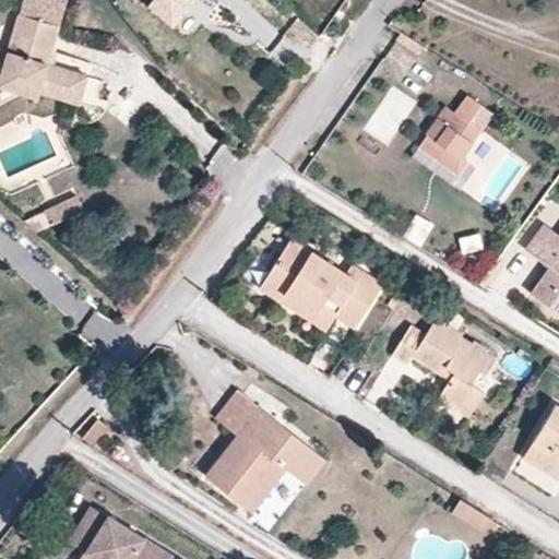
[(60,26),(68,0),(23,0),(19,14),(60,26)]
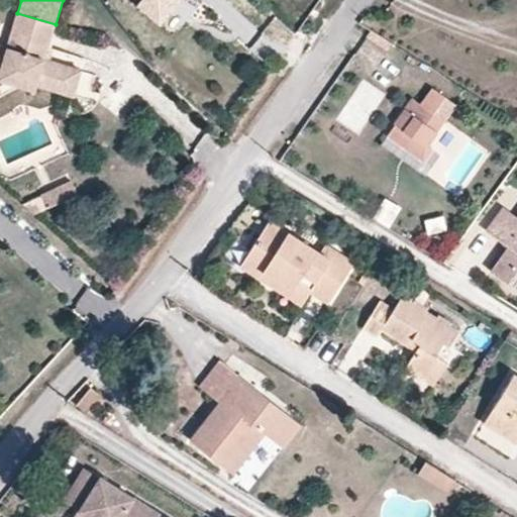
[(144,0),(140,6),(166,22),(181,0),(144,0)]
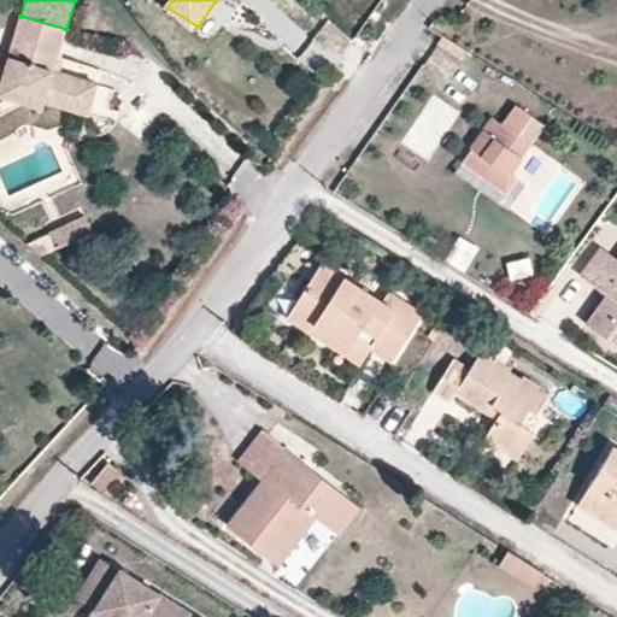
[(76,78),(53,71),(66,29),(21,16),(9,58),(0,54),(0,93),(41,106),(42,101),(66,109),(76,78)]
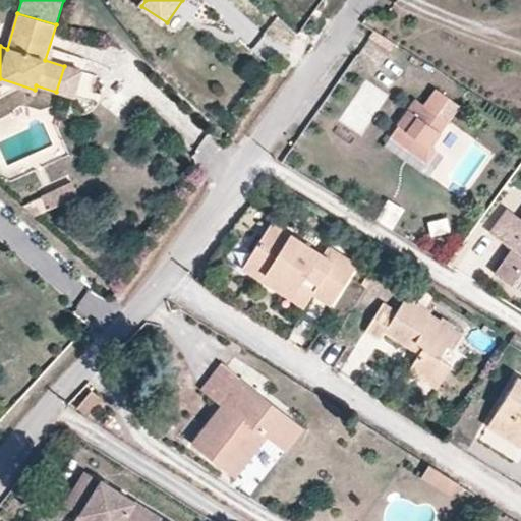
[(73,97),(81,71),(64,66),(56,92),(73,97)]
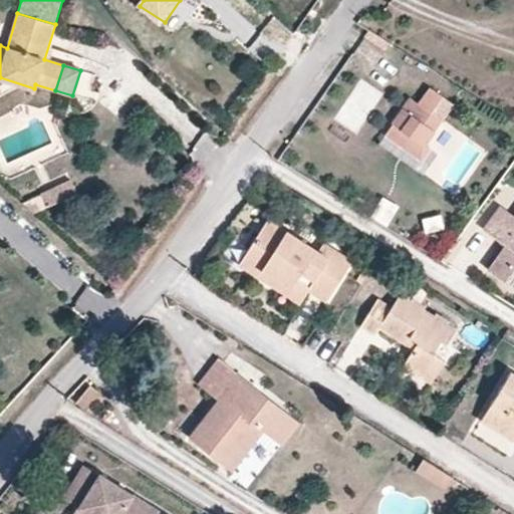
[(454,102),(432,87),(420,104),(411,98),(393,123),(395,124),(386,137),(421,161),(429,148),(424,145),(454,102)]
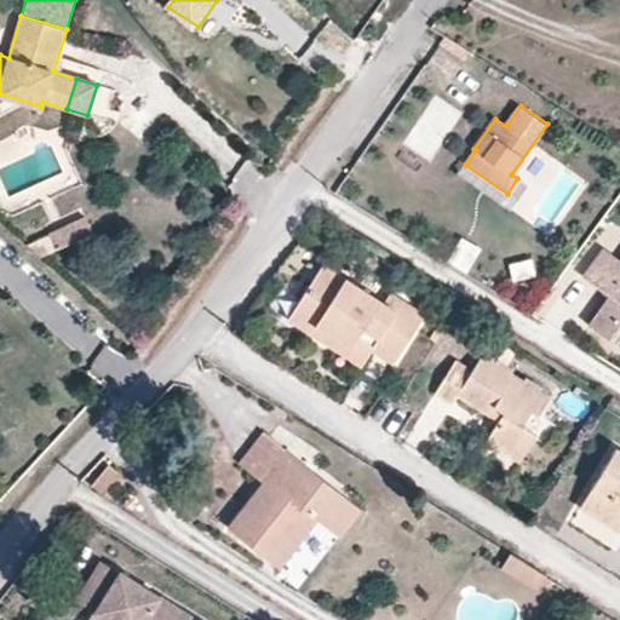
[(57,250),(93,233),(86,217),(50,234),(57,250)]
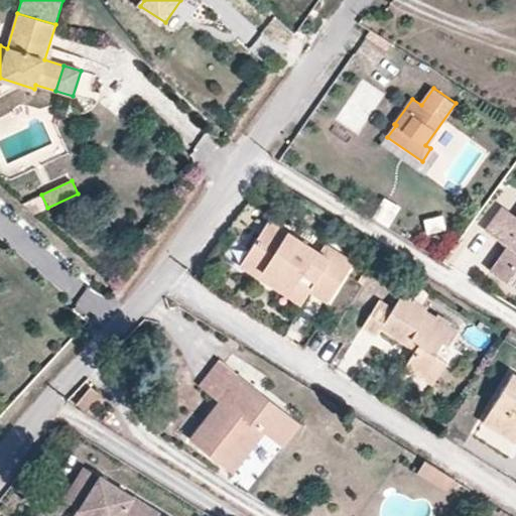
[(515,214),(514,213),(500,203),(483,226),(505,242),(488,266),(512,283),(515,277),(515,214)]
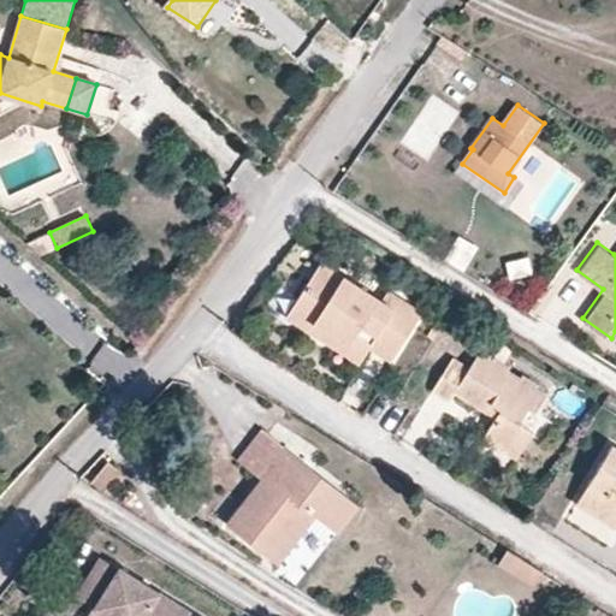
[(528,253),(504,259),(510,279),(534,273),(528,253)]
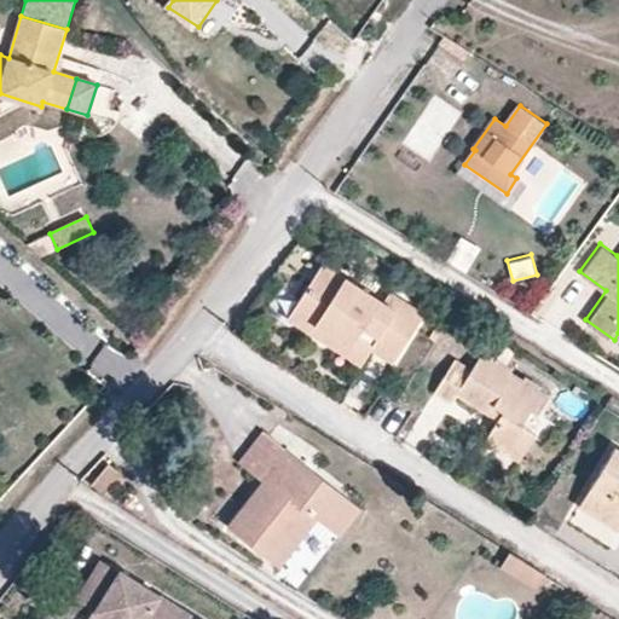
[(288,322),(313,336),(320,325),(371,357),(374,353),(394,365),(426,314),(386,291),(380,301),(322,266),(288,322)]
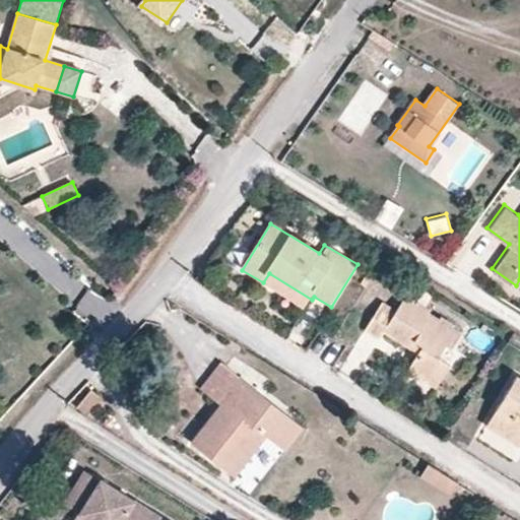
[(269,273),(263,282),(307,309),(312,300),(269,273)]
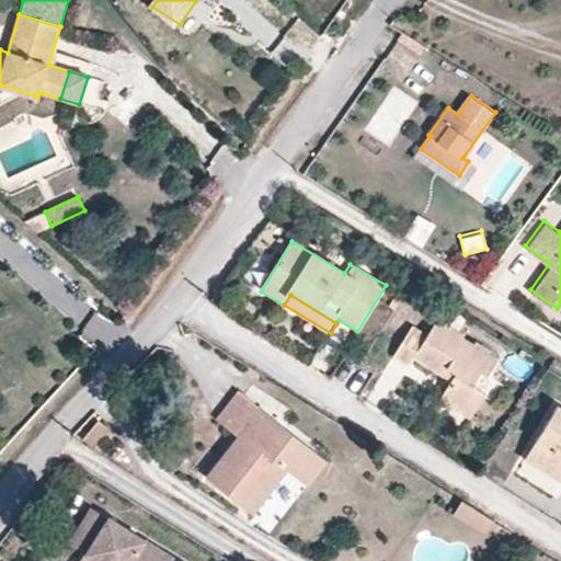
[(465,318),(437,300),(428,315),(436,319),(447,327),(448,323),(458,330),(465,318)]
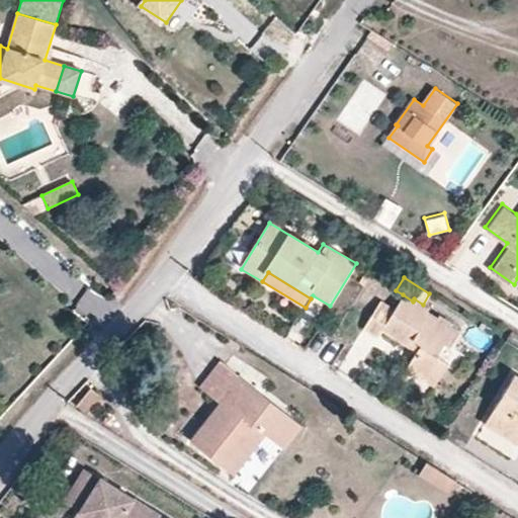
[(450,325),(452,323),(438,314),(437,317),(426,311),(428,308),(423,305),(414,298),(413,301),(403,294),(394,309),(379,300),(362,328),(376,337),(381,329),(409,345),(413,339),(420,343),(416,350),(409,360),(437,378),(447,362),(435,354),(443,341),(449,345),(458,330),(450,325)]
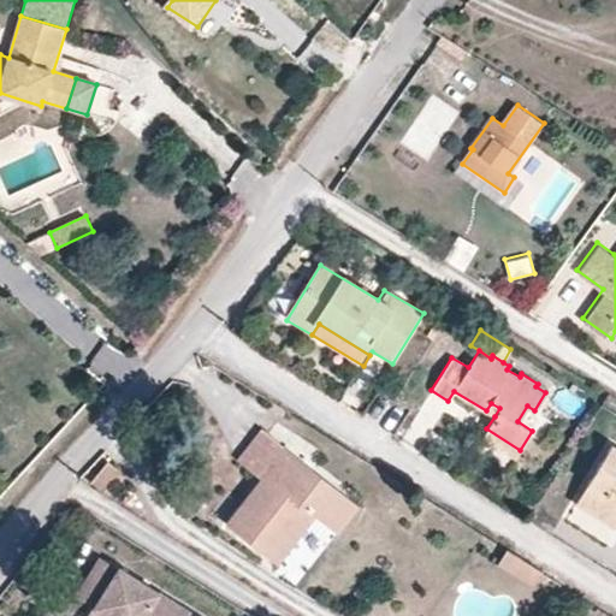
[(499,408),(491,403),(486,410),(495,416),(499,408)]
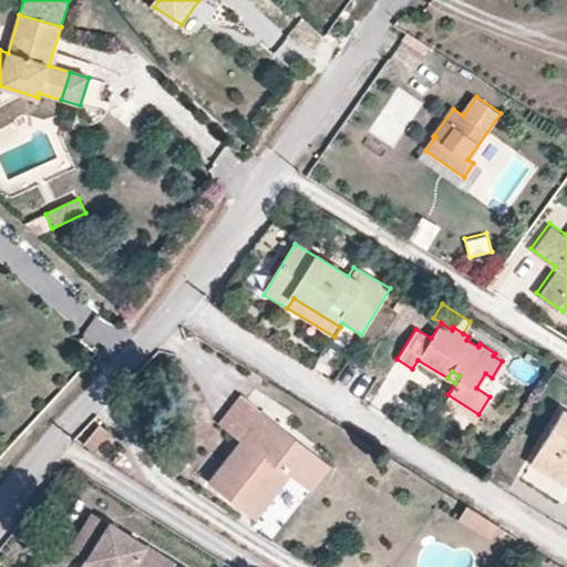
[(238,437),(261,409),(241,394),(219,422),(238,437)]
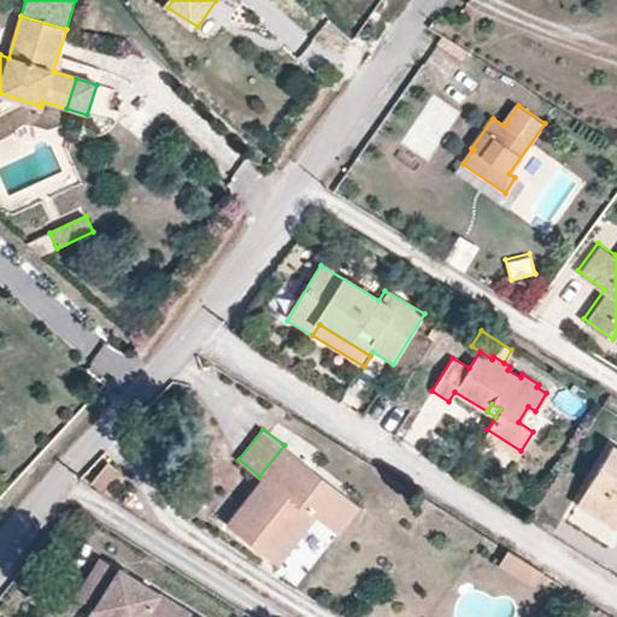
[(521,451),(487,429),(482,438),(516,458),(521,451)]
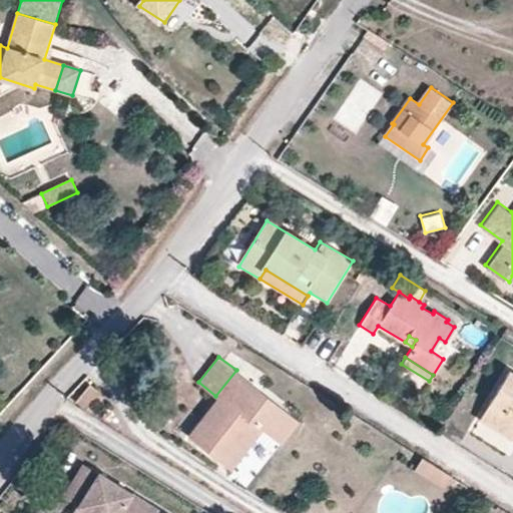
[(299,419),(236,370),(215,396),(218,397),(188,435),(224,462),(257,422),(264,428),(282,442),(299,419)]
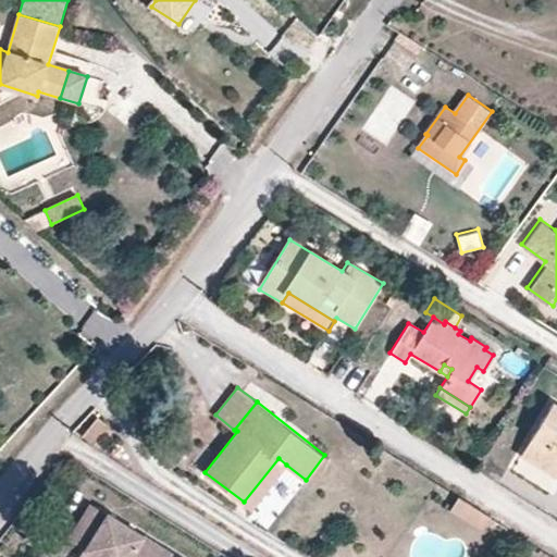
[(556,406),(553,404),(522,455),(556,477),(556,406)]
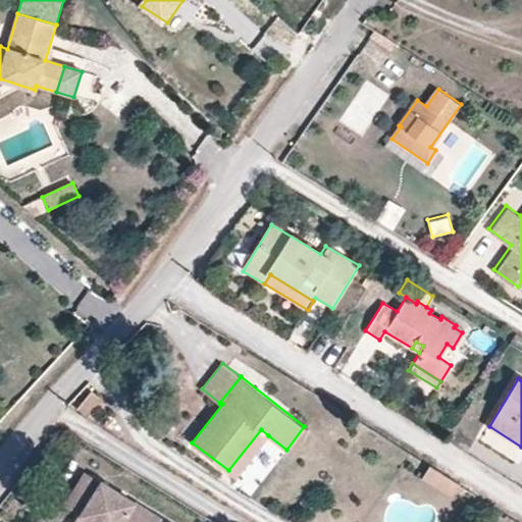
[(84,413),(98,396),(91,389),(76,407),(84,413)]
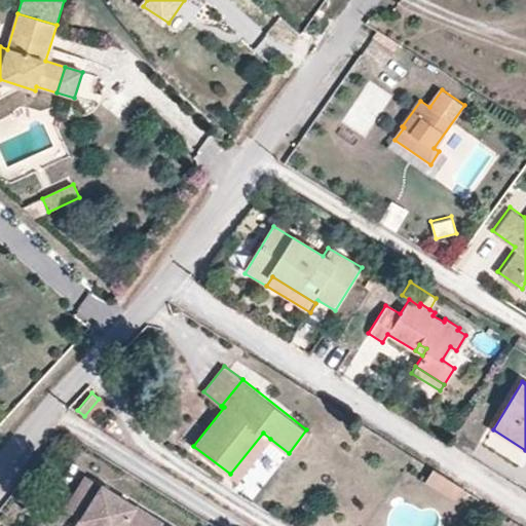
[(237,480),(270,439),(263,433),(230,474),(237,480)]
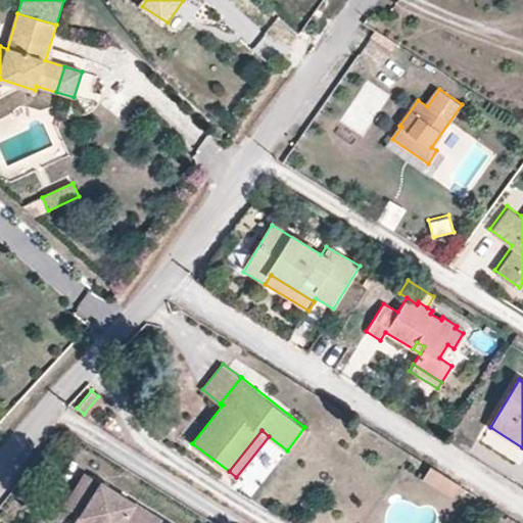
[(460,483),(429,465),(422,476),(453,495),(460,483)]
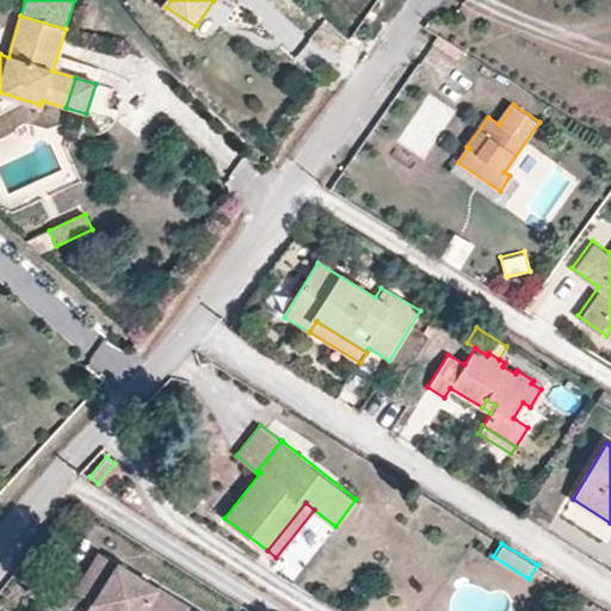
[(94,597),(118,559),(102,548),(78,586),(94,597)]
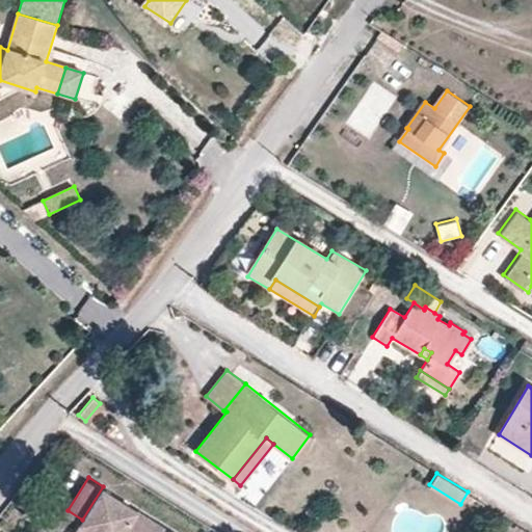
[(177,531),(103,486),(82,520),(74,531),(177,531)]
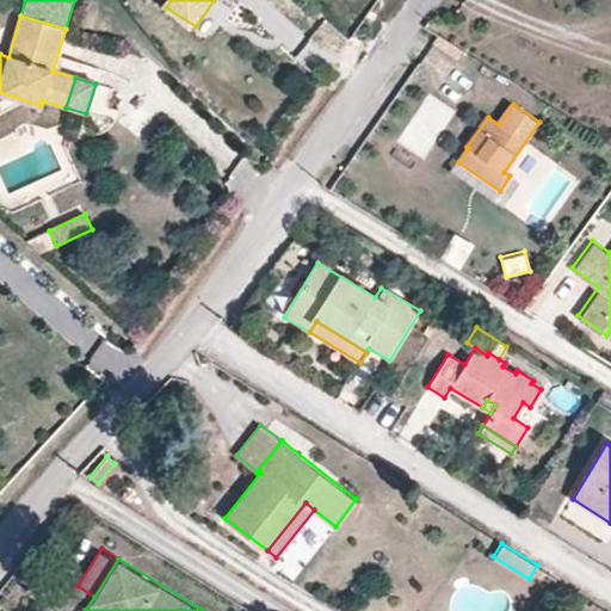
All buildings are outlined.
